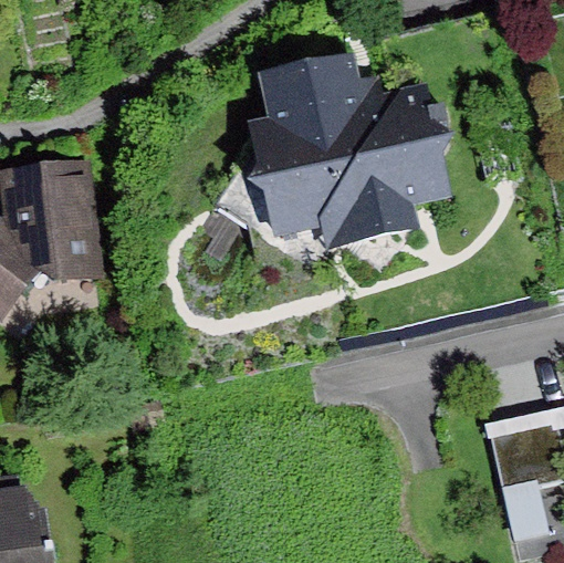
[(350,55),(257,77),(267,117),(249,122),(259,166),(249,179),(267,191),(277,235),(316,226),(324,257),(428,232),(423,207),(452,200),(442,158),(453,142),(437,73),(358,92),(350,55)]
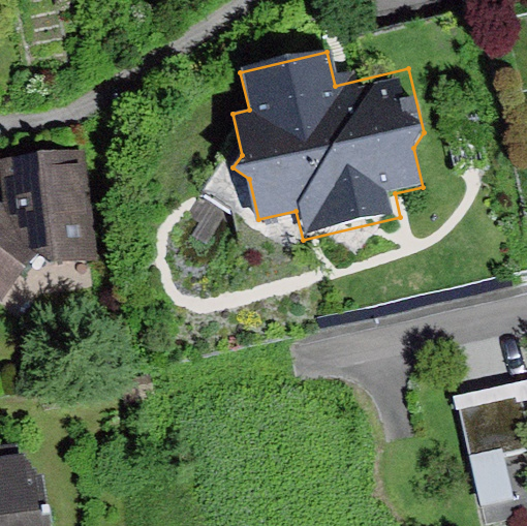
[(0,300),(22,316),(42,288),(91,283),(78,151),(0,158),(0,179),(3,211),(0,211),(0,300)]
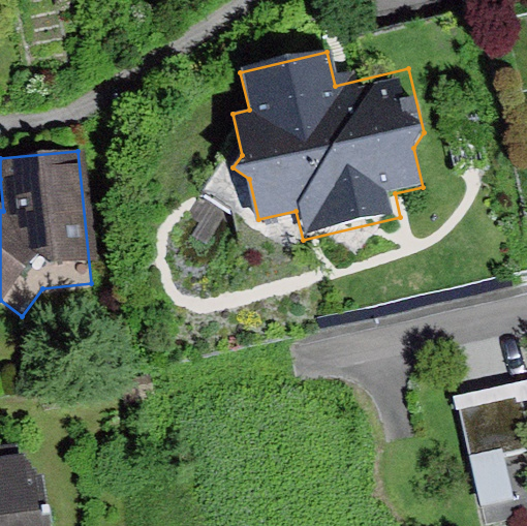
[(526,380),(456,394),(459,408),(521,397),(526,395),(526,380)]
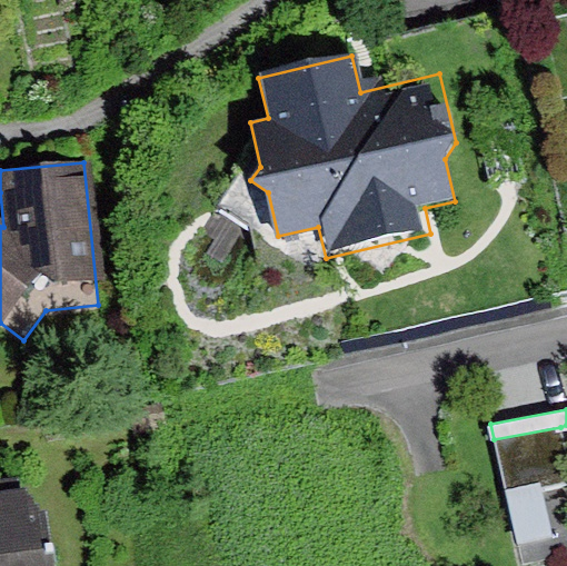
[(566,464),(560,427),(494,439),(505,493),(540,486),(566,480),(566,464)]
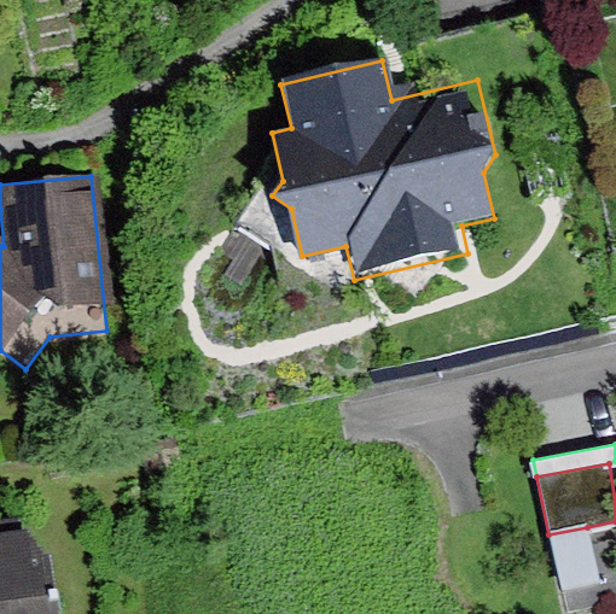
[(587,527),(548,534),(558,590),(598,583),(587,527)]
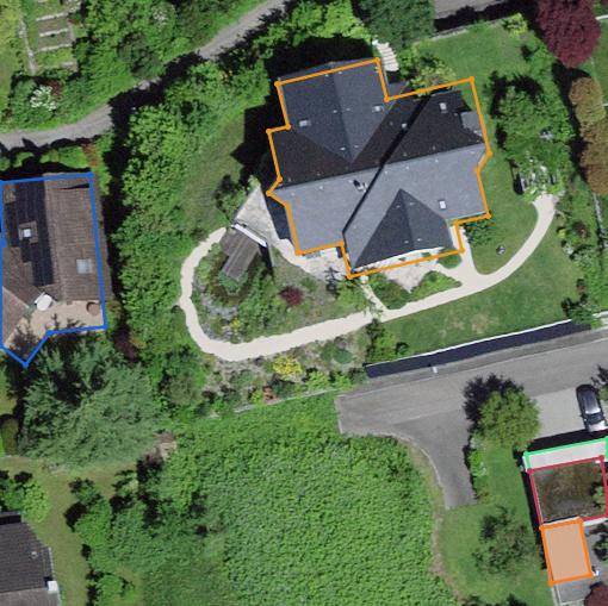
[(29,525),(0,528),(0,605),(57,605),(50,549),(41,549),(29,525)]
